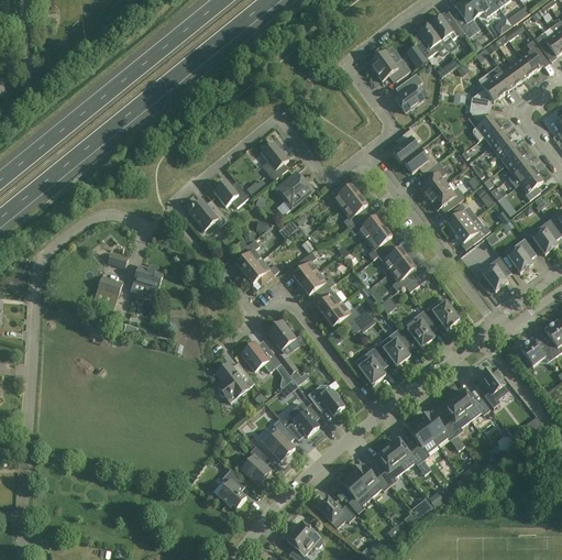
[(472,18),(477,13),(466,0),(459,0),(453,4),(460,14),(453,20),(462,32),(475,23),(472,18)]
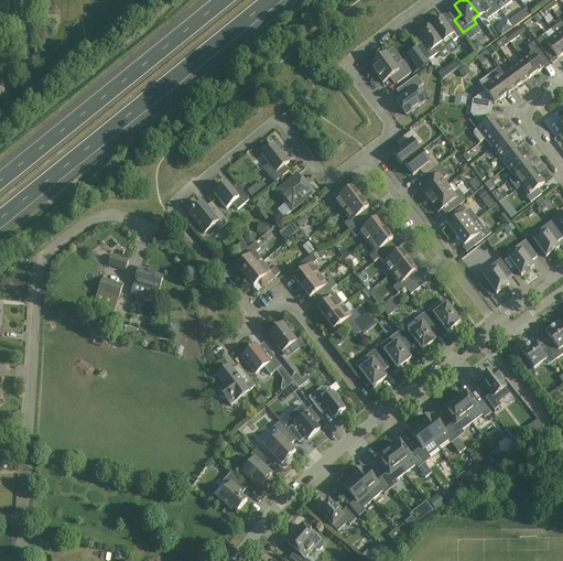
[(487,15),(499,7),(494,0),(467,0),(478,13),(483,10),(487,15)]
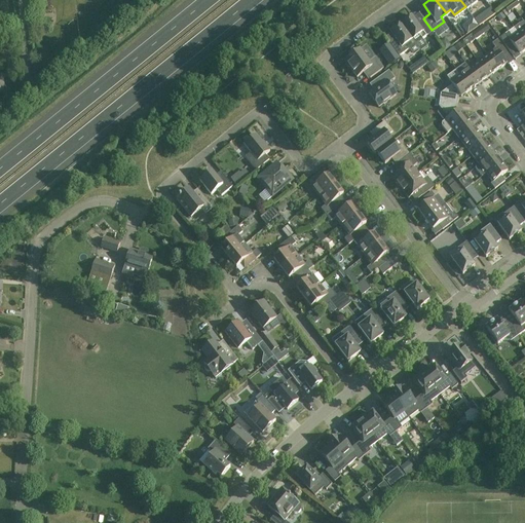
[(411,13),(400,21),(411,36),(418,31),(421,36),(427,32),(430,37),(435,34),(432,30),(423,19),(418,23),(411,13)]
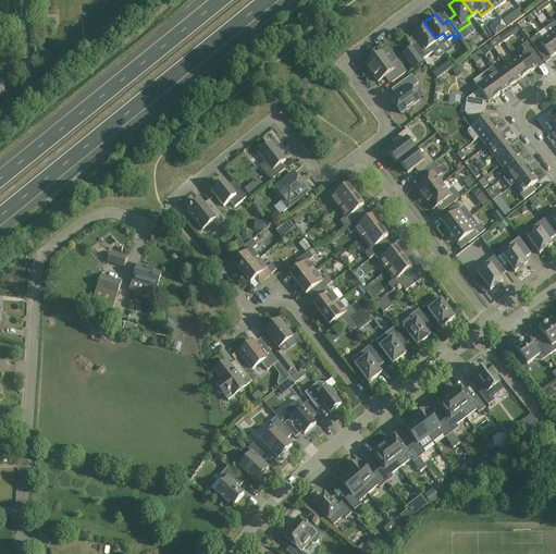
[(506,24),(499,16),(489,25),(494,33),(506,24)]
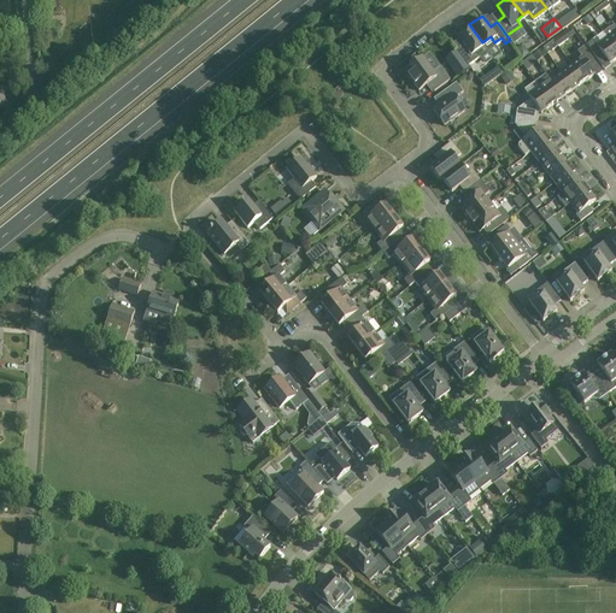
[(615,25),(612,22),(603,29),(606,35),(615,47),(615,25)]
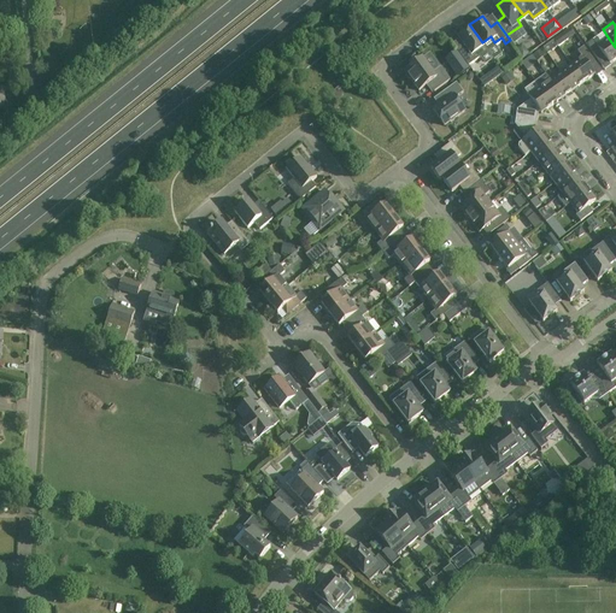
[(469,24),(457,34),(465,45),(458,49),(468,63),(480,54),(487,48),(482,42),(469,24)]
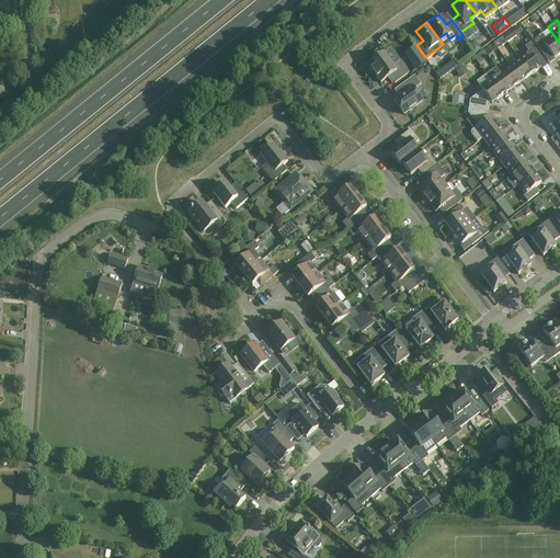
[(522,29),(517,23),(502,34),(506,38),(506,40),(522,29)]
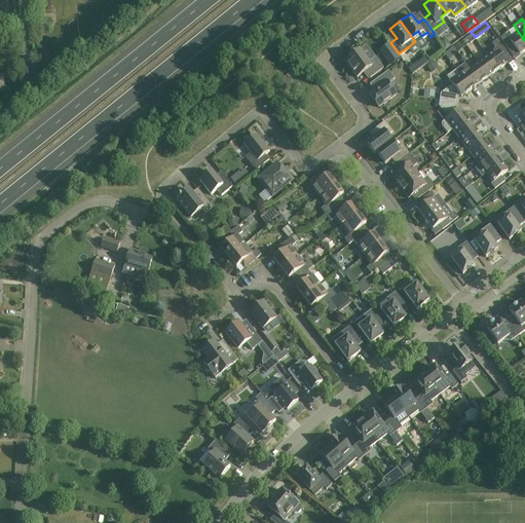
[(518,51),(524,46),(524,40),(517,30),(514,25),(499,35),(509,49),(514,45),(518,51)]
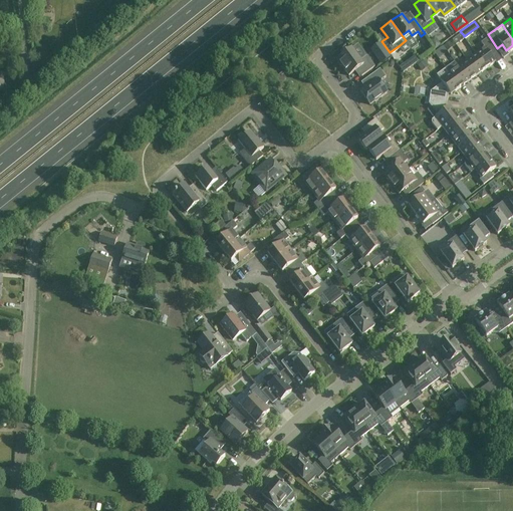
[(464,35),(460,31),(452,37),(455,42),(464,35)]
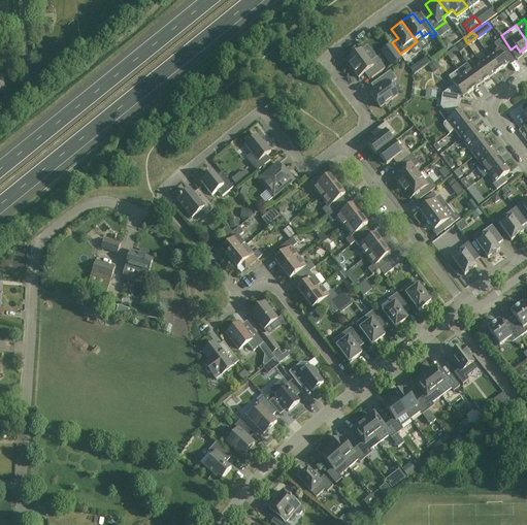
[(452,43),(446,35),(439,39),(446,47),(452,43)]
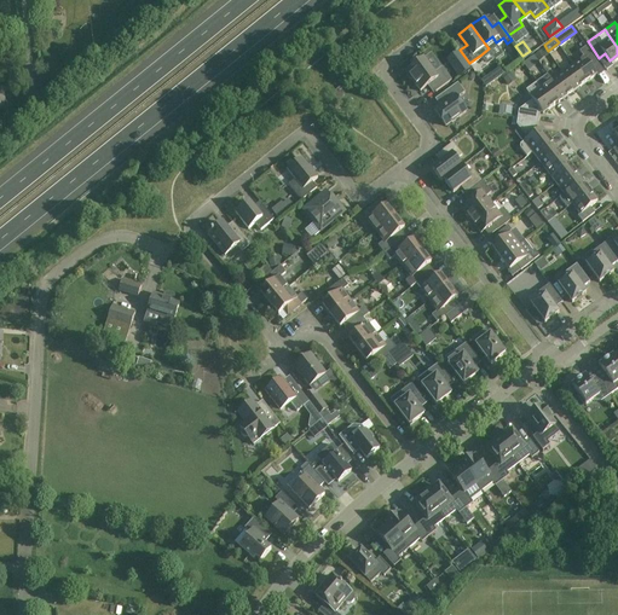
[(583,53),(572,62),(584,80),(595,71),(590,64),(596,59),(584,44),(578,48),(583,53)]
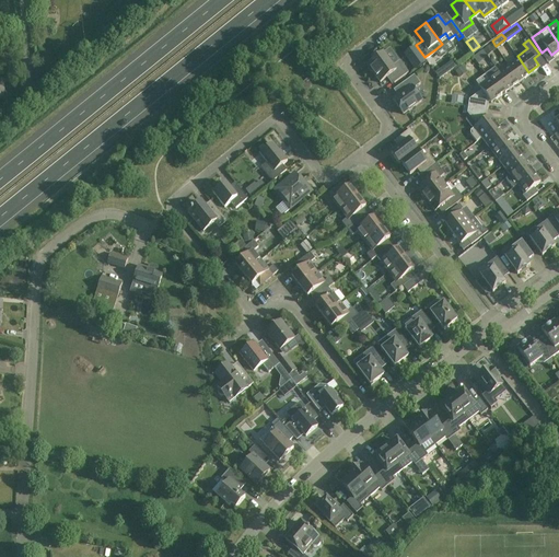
[(495,46),(490,41),(482,47),(487,53),(495,46)]
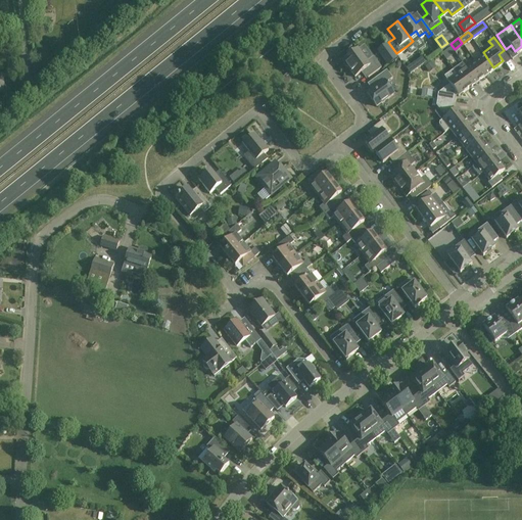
[(455,50),(451,44),(441,51),(445,56),(455,50)]
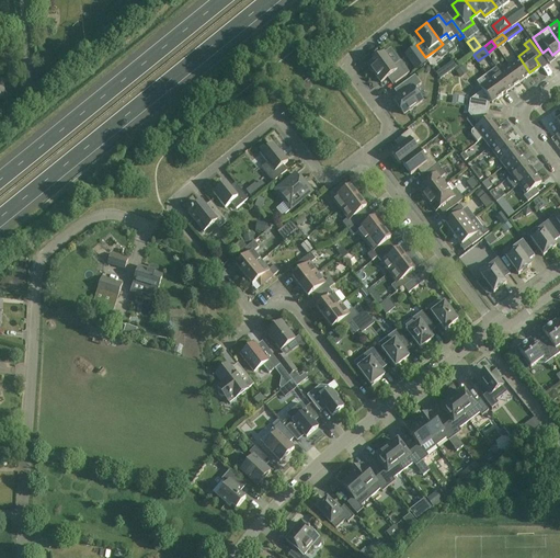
[(392,64),(383,50),(367,63),(367,64),(367,66),(369,70),(373,70),(379,80),(389,73),(393,80),(408,70),(399,58),(392,64)]
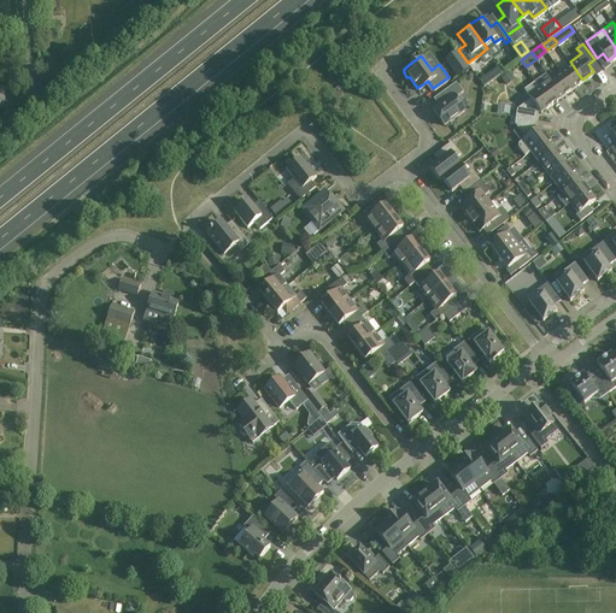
[(559,69),(573,87),(582,80),(570,62),(559,69)]
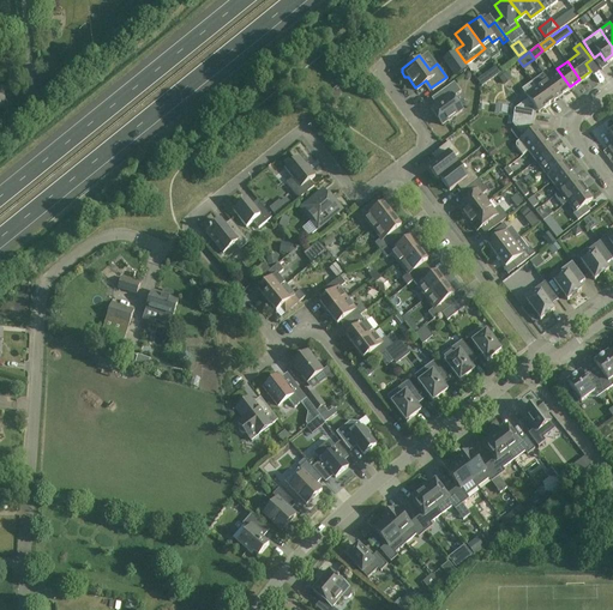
[(559,94),(570,86),(557,68),(546,77),(559,94)]
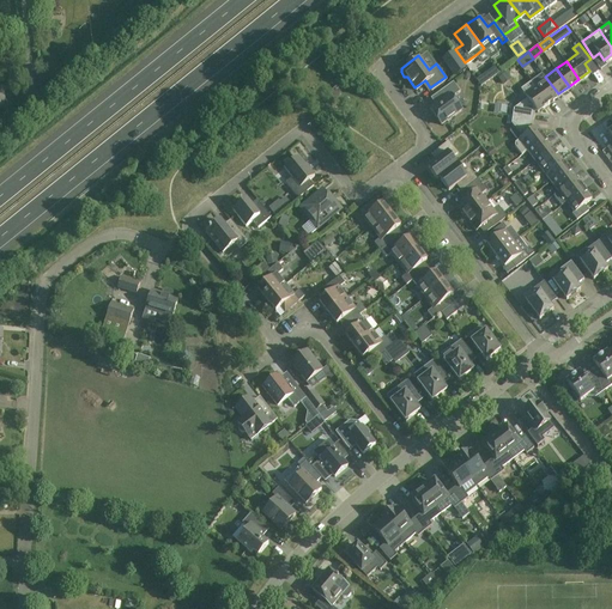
[(541,71),(531,79),(534,84),(535,84),(547,102),(558,93),(545,77),(541,71)]
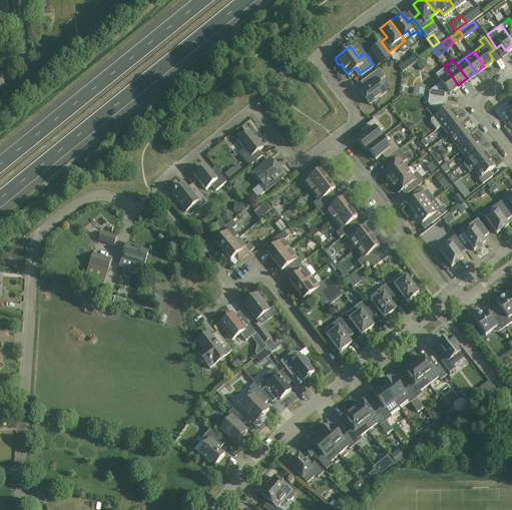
[(384,74),(379,66),(367,74),(372,80),(359,89),(368,102),(386,89),(378,79),(384,74)]
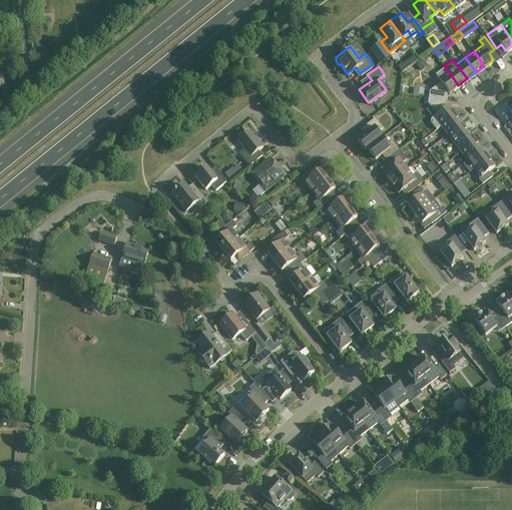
[(458,85),(448,70),(447,70),(444,66),(435,72),(441,80),(429,88),(428,94),(445,97),(446,91),(448,90),(449,91),(458,85)]
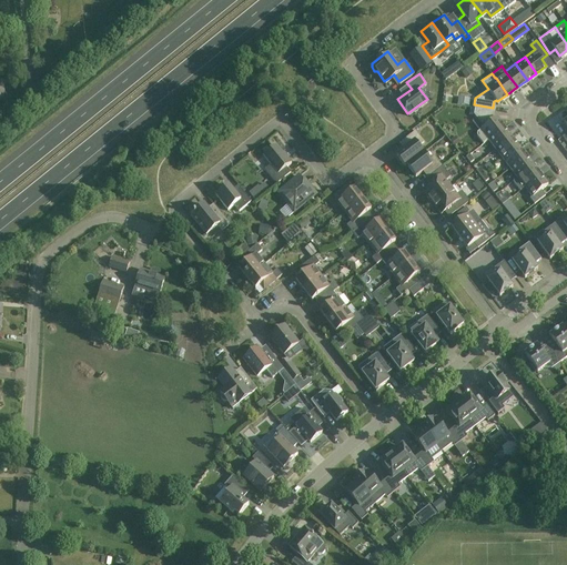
[(474,104),(473,112),(476,115),(483,124),(479,127),(476,129),(476,132),(483,141),(487,137),(503,124),(495,114),(493,117),(492,114),(493,108),(474,104)]
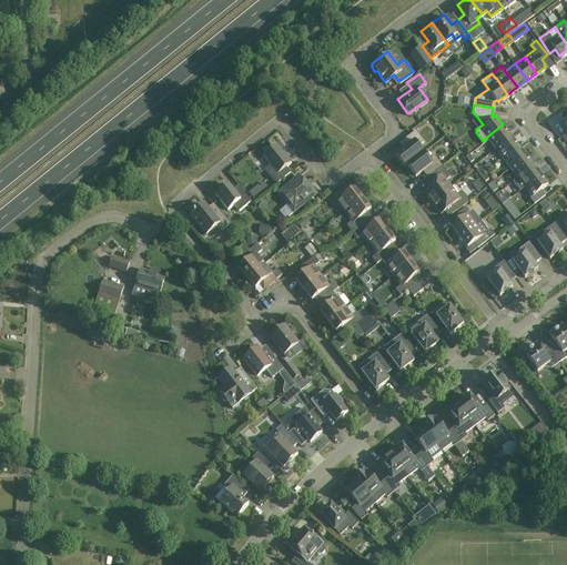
[(495,147),(510,134),(503,124),(487,137),(495,147)]
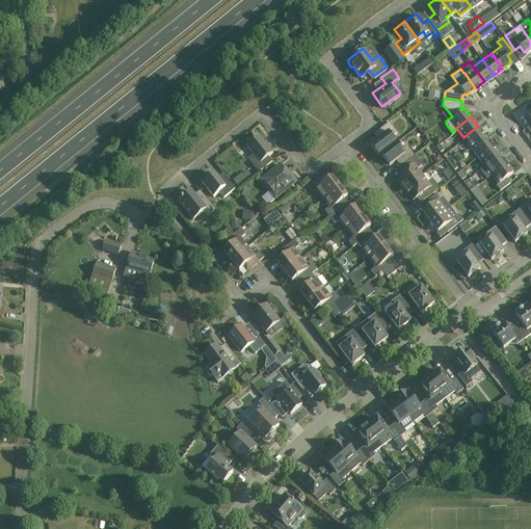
[(378,154),(380,153),(396,140),(391,135),(396,131),(388,121),(376,129),(380,135),(370,142),(378,154)]
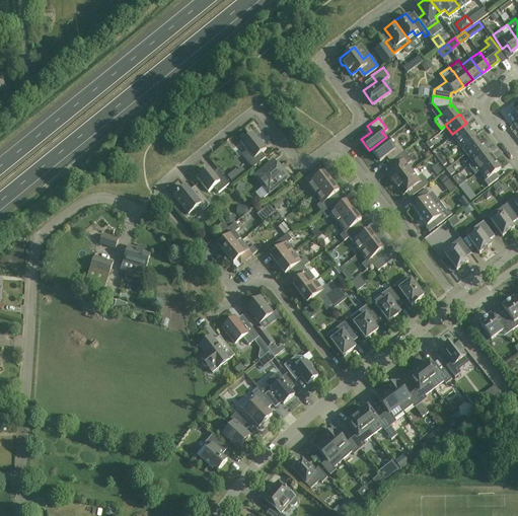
[(458,142),(472,131),(466,123),(452,134),(458,142)]
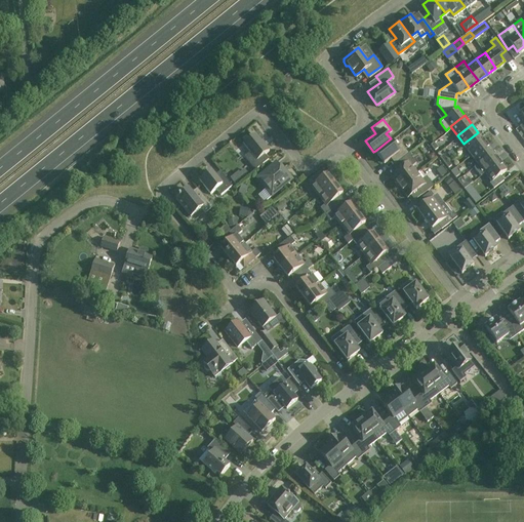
[(269,148),(254,131),(242,141),(249,150),(244,154),(254,167),(268,157),(264,152),(269,148)]
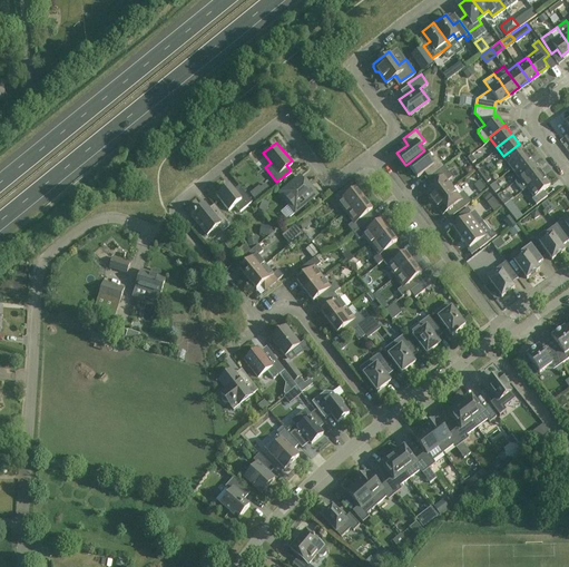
[(511,166),(527,154),(519,144),(503,156),(511,166)]
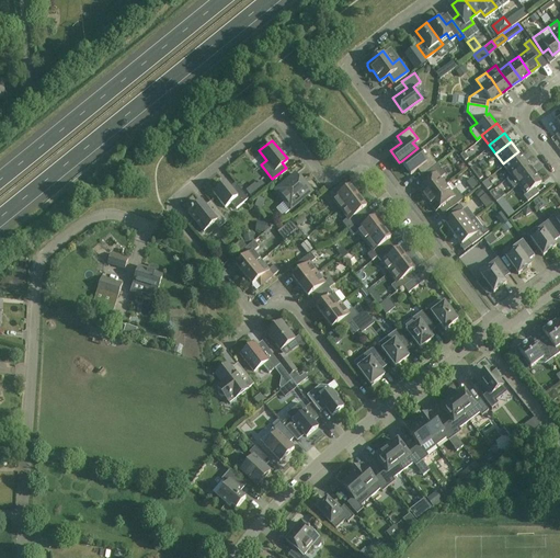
[(420,164),(424,170),(435,161),(427,151),(423,156),(418,148),(401,161),(410,172),(420,164)]
